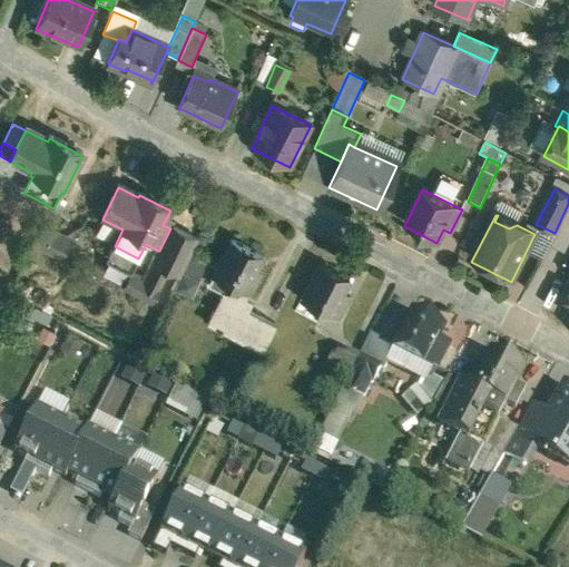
[(64,238),(41,227),(31,246),(54,257),(64,240),(64,238)]
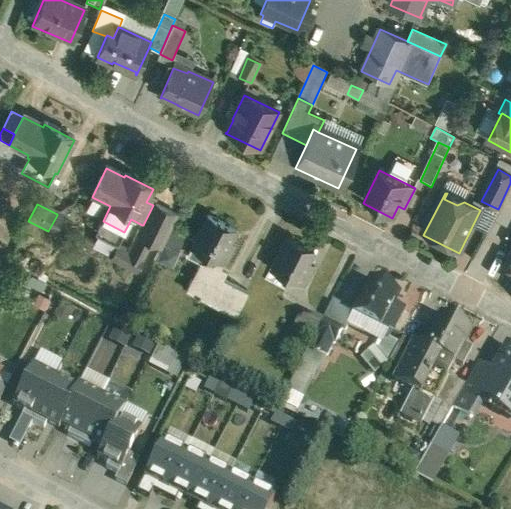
[(153,205),(143,225),(142,225),(129,253),(144,260),(152,244),(161,249),(177,217),(153,205)]
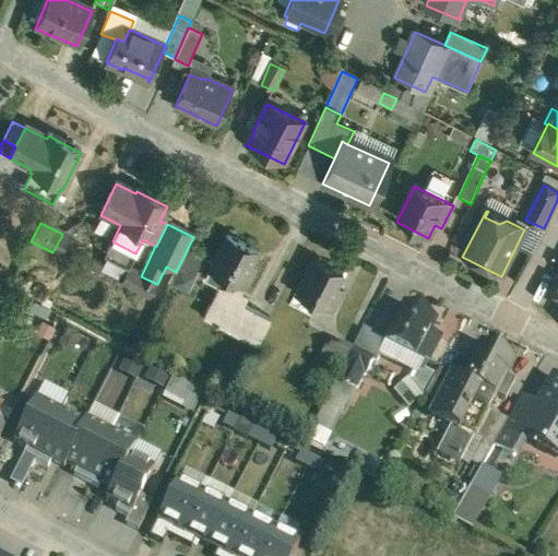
[(68,237),(62,235),(52,252),(59,256),(68,237)]
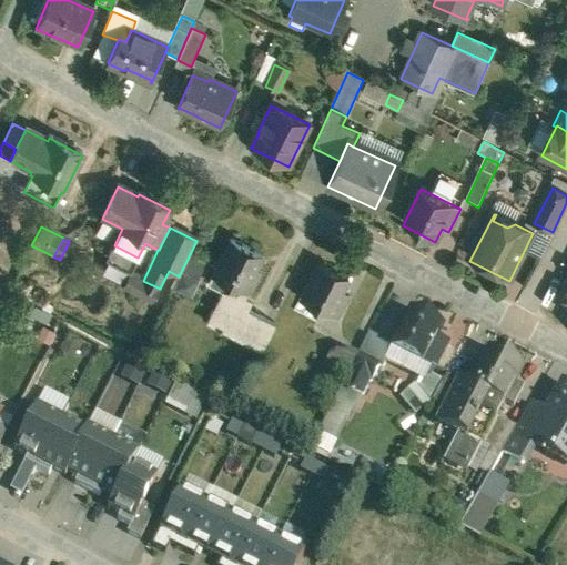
[(259,254),(230,241),(212,279),(246,295),(249,296),(260,272),(252,269),(259,254)]
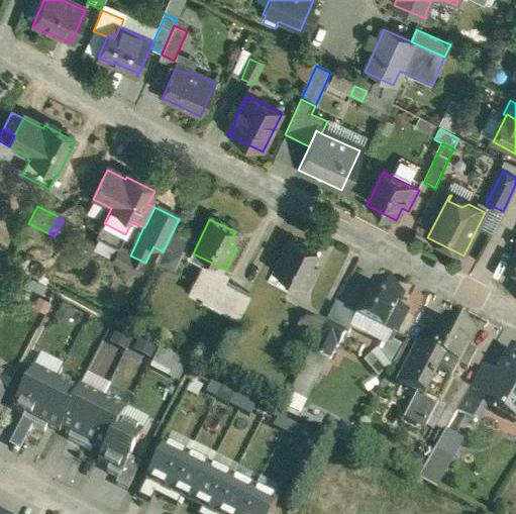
[(316,255),(290,241),(273,274),(306,291),(316,271),(310,268),(316,255)]
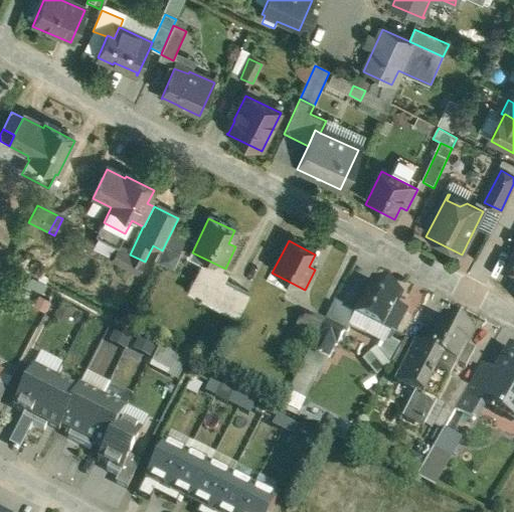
[(156,263),(173,272),(179,259),(162,250),(156,263)]
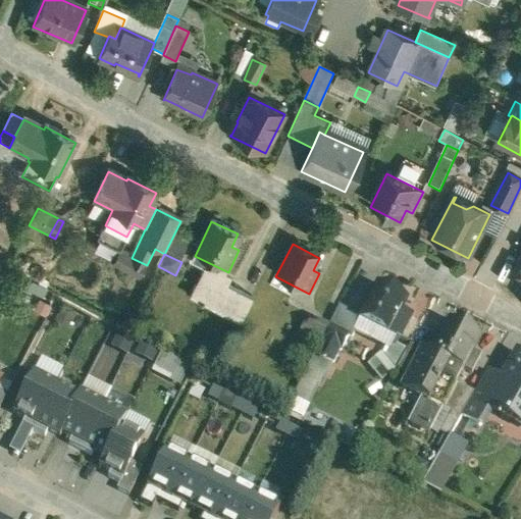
[(132,258),(125,255),(117,269),(140,280),(147,265),(132,258)]
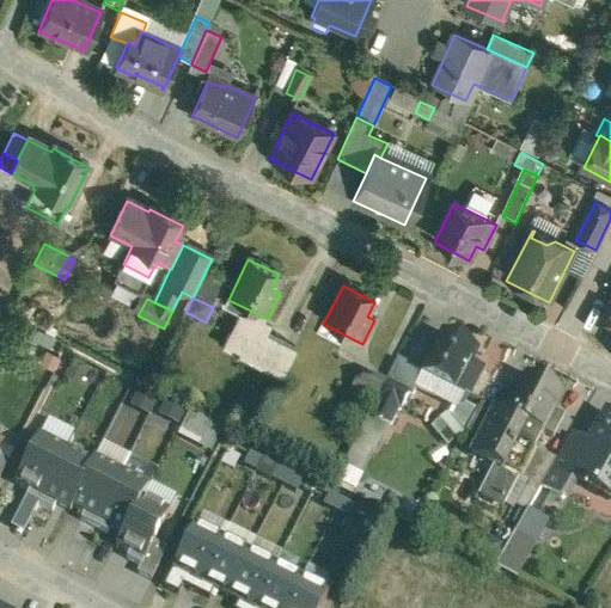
[(266,318),(228,300),(225,308),(237,314),(220,349),(266,372),(280,343),(258,332),(266,318)]
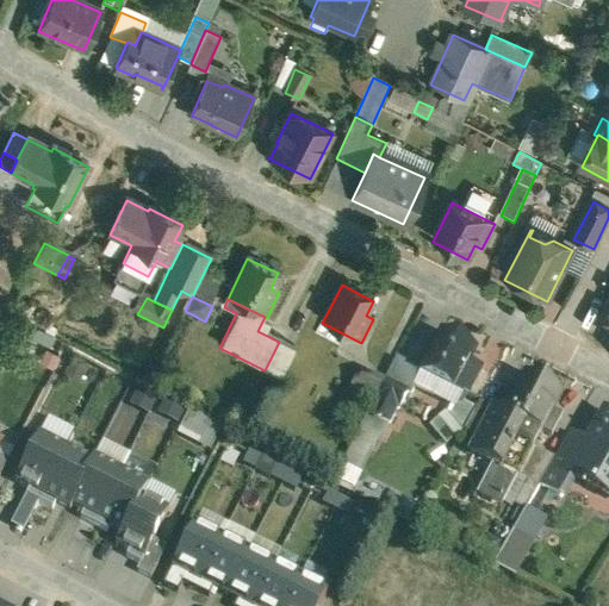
[(608,306),(606,313),(608,314),(598,333),(608,338),(608,306)]
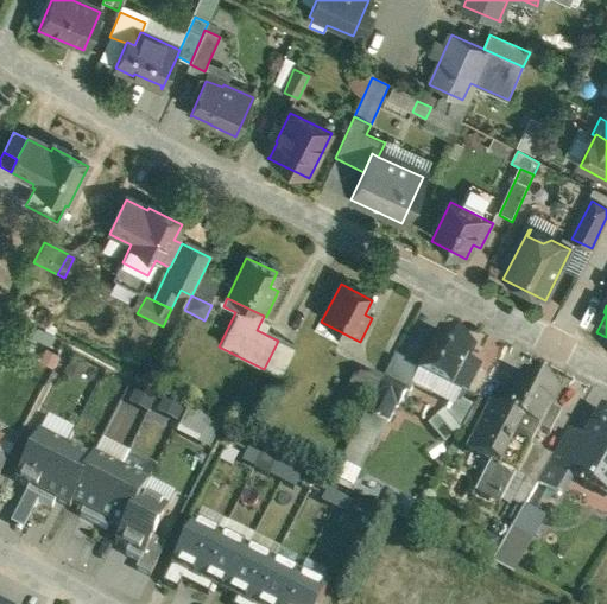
[(441,338),(423,375),(454,390),(467,366),(472,354),(441,338)]
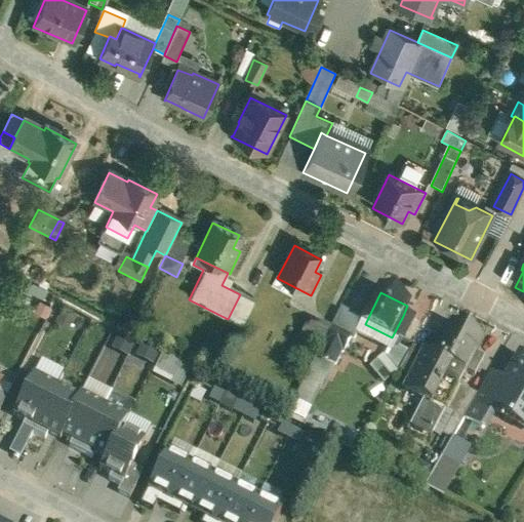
[(240,294),(228,319),(240,325),(252,299),(240,294)]
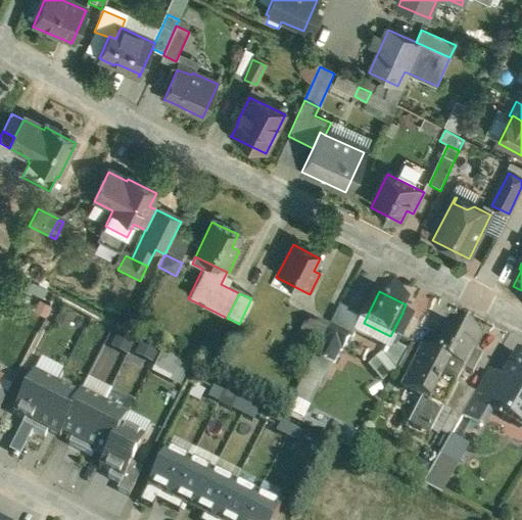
[(412,320),(401,315),(390,336),(401,341),(412,320)]
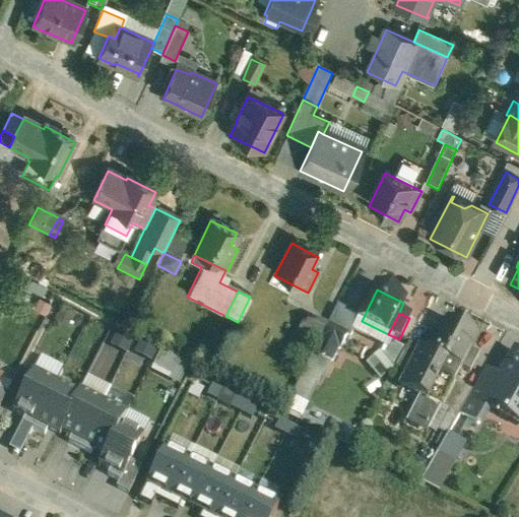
[(330,329),(310,319),(302,334),(322,344),(330,329)]
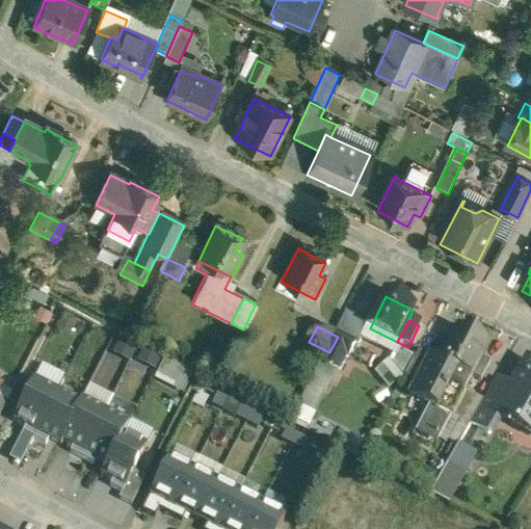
[(458,331),(441,365),(430,360),(417,385),(409,398),(453,421),(467,395),(463,394),(470,381),(471,382),(473,379),(481,384),(490,365),(482,361),(489,346),(458,331)]
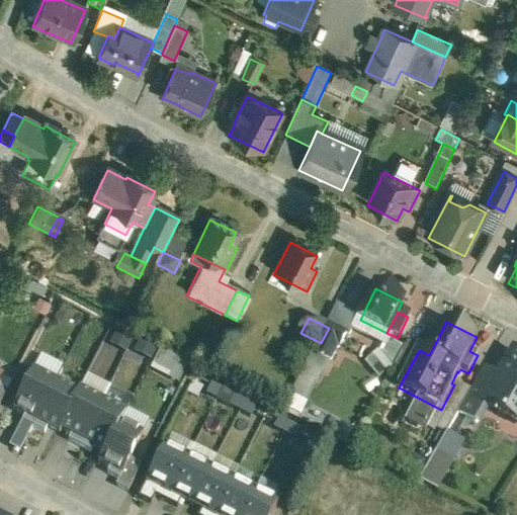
[(347,337),(329,328),(321,343),(339,352),(347,337)]
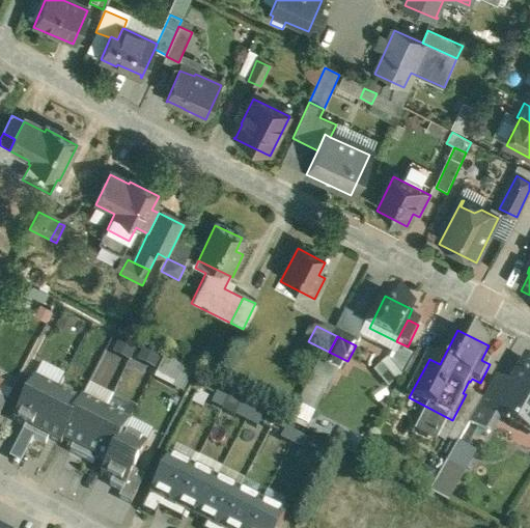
[(347,361),(329,352),(323,364),(341,373),(347,361)]
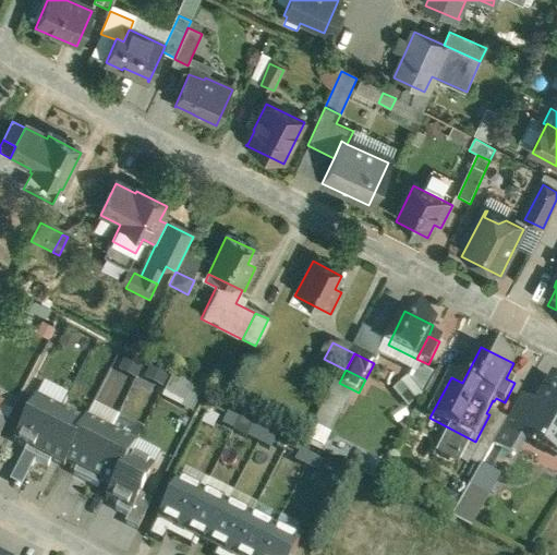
[(451,377),(438,370),(424,397),(437,403),(451,377)]
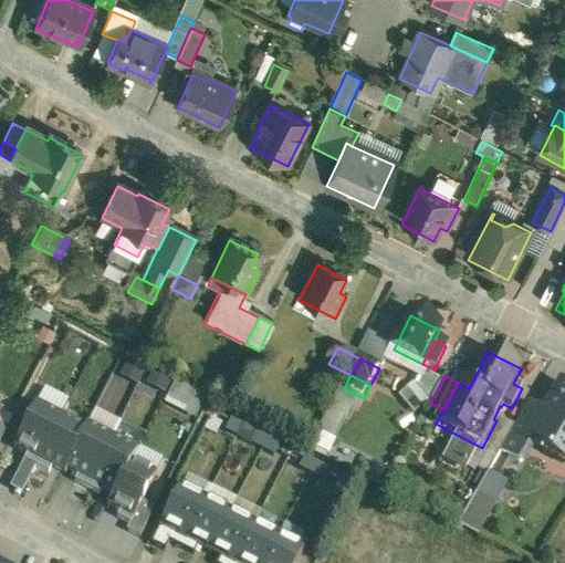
[(170,386),(154,377),(147,389),(164,398),(170,386)]
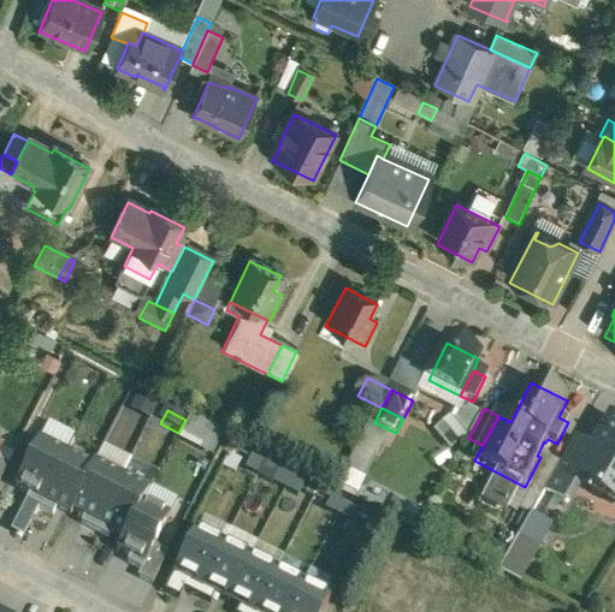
[(177,443),(211,458),(222,434),(188,419),(177,443)]
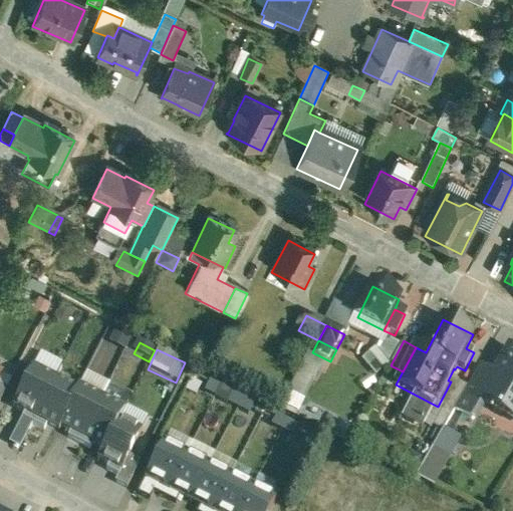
[(512,353),(509,352),(493,379),(479,405),(481,405),(498,415),(497,416),(499,418),(500,416),(512,423),(512,353)]
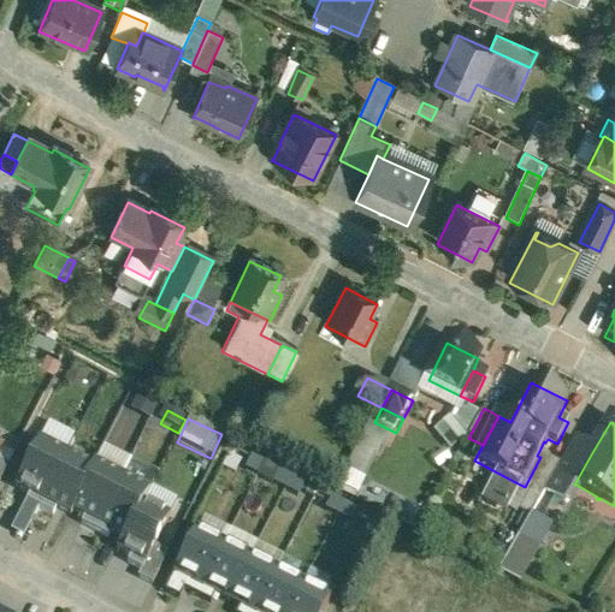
[(573,444),(560,468),(544,494),(565,505),(577,485),(574,485),(591,455),(573,444)]
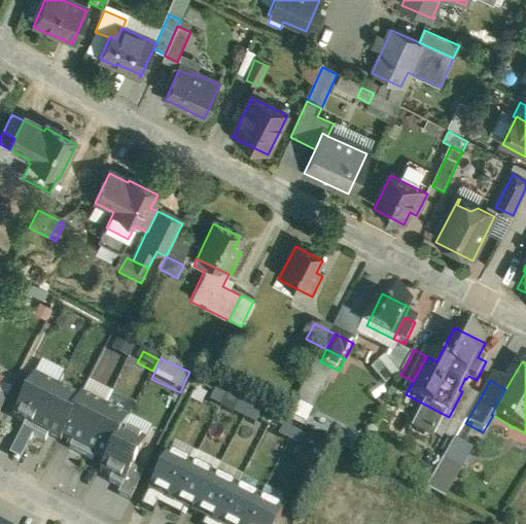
[(29,386),(13,417),(60,441),(62,437),(75,409),(29,386)]
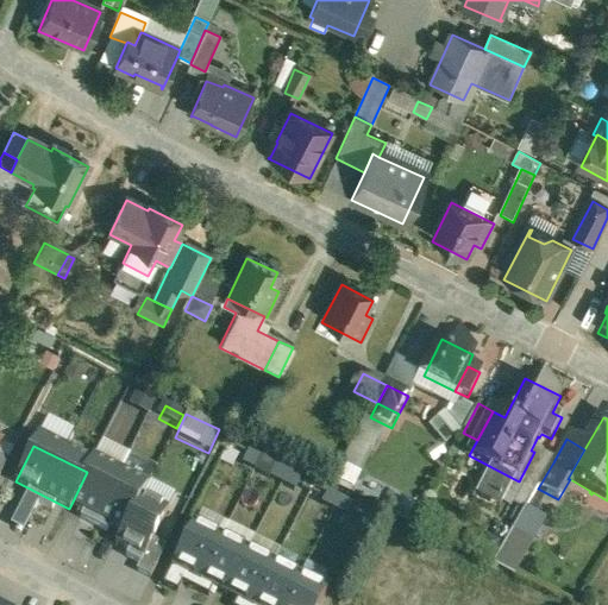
[(553,462),(539,454),(524,485),(537,492),(538,489),(553,462)]
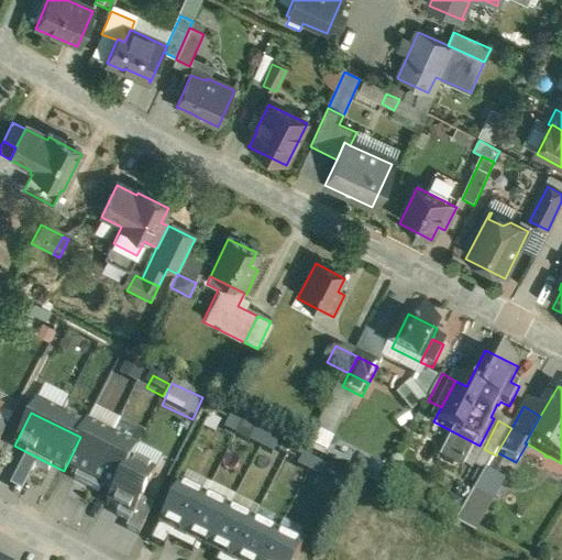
[(83,434),(80,437),(66,467),(116,491),(124,473),(132,458),(83,434)]
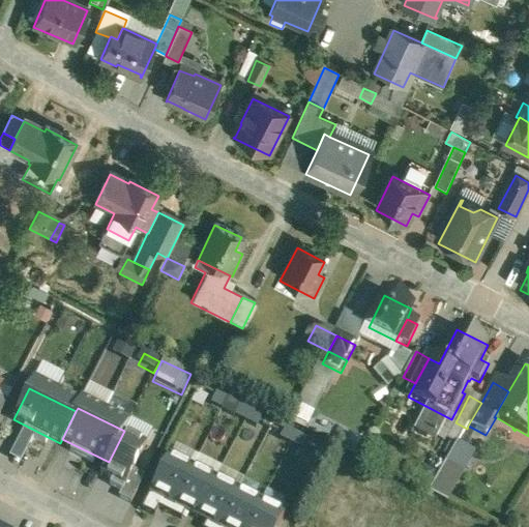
[(141,457),(117,445),(109,462),(104,472),(128,484),(141,457)]
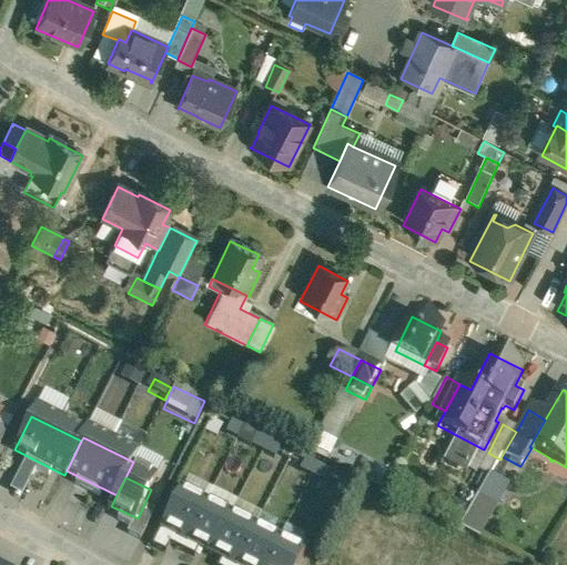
[(488,478),(466,518),(485,530),(507,490),(488,478)]
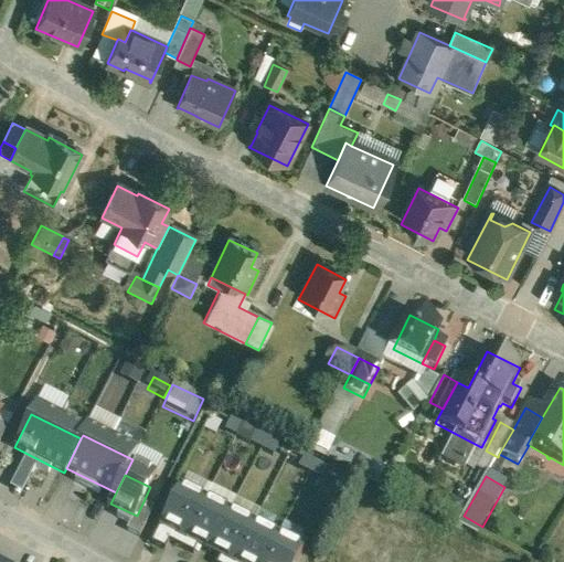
[(158,530),(220,561),(295,561),(298,554),(177,494),(158,530)]
